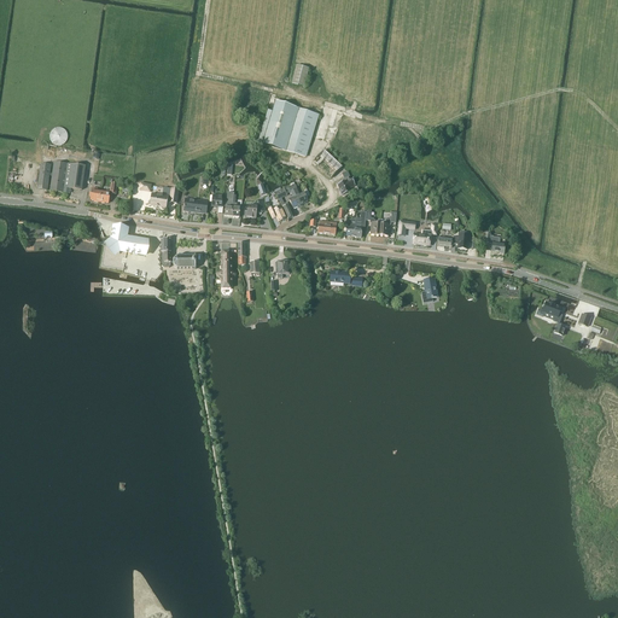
[(304,87),(309,69),(297,65),(292,83),(304,87)]
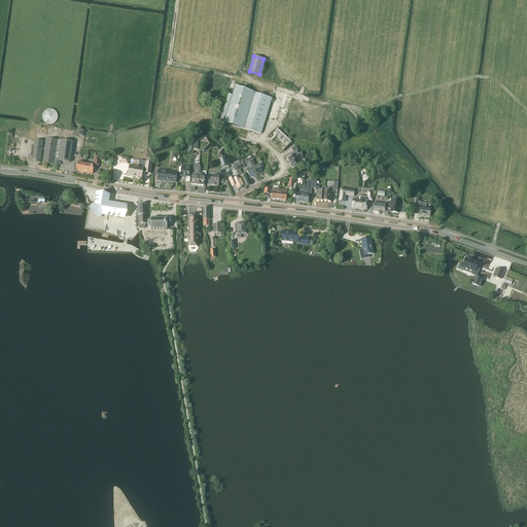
[(225,119),(224,123),(241,129),(252,93),(236,86),(230,106),(225,119)]
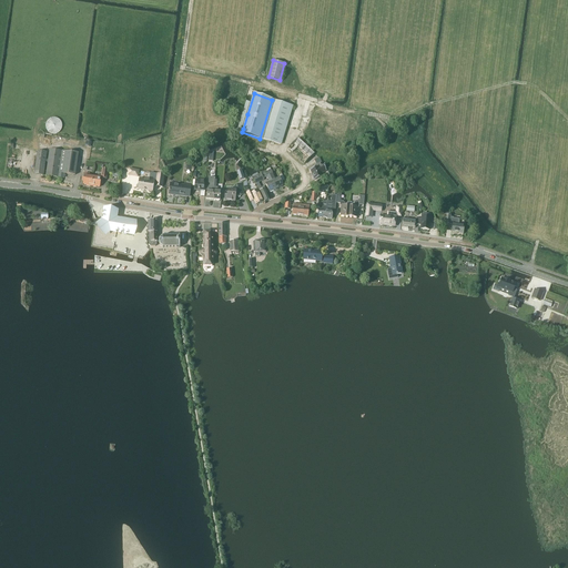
[(281,144),(286,127),(293,105),(272,100),(260,139),(281,144)]
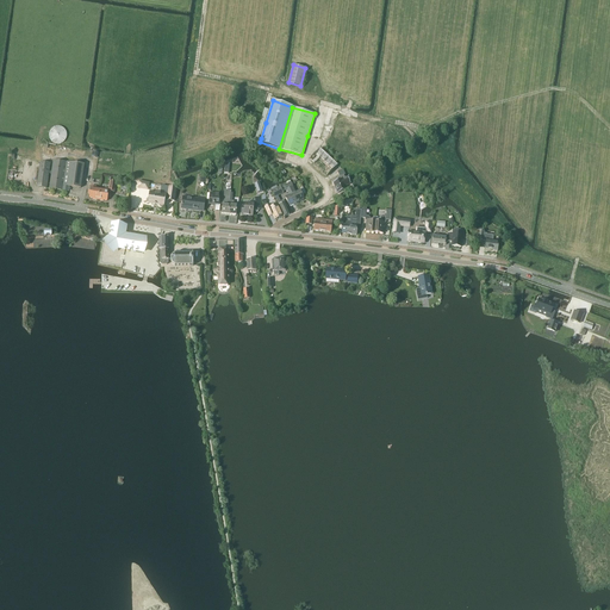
[(67,136),(67,135),(67,132),(66,131),(64,130),(63,129),(61,128),(60,128),(57,128),(55,128),(54,129),(53,130),(51,131),(50,132),(50,134),(50,136),(50,137),(50,139),(51,141),(53,142),(54,143),(55,143),(56,144),(58,144),(60,144),(61,143),(63,143),(64,142),(66,141),(67,139),(67,137),(67,136)]
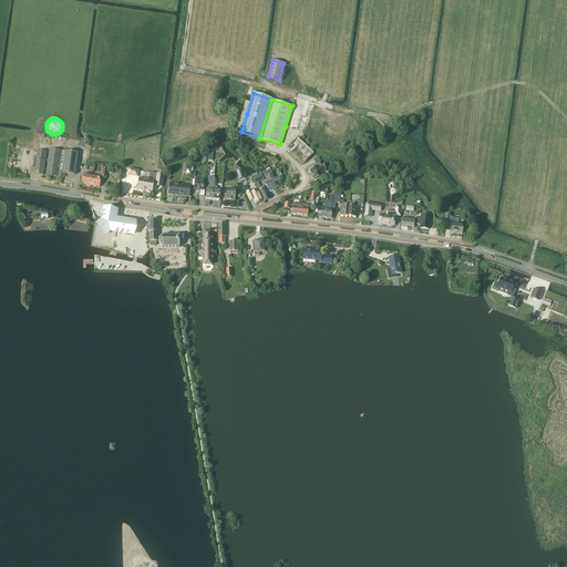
[(303,165),(315,154),(298,138),(287,150),(303,165)]
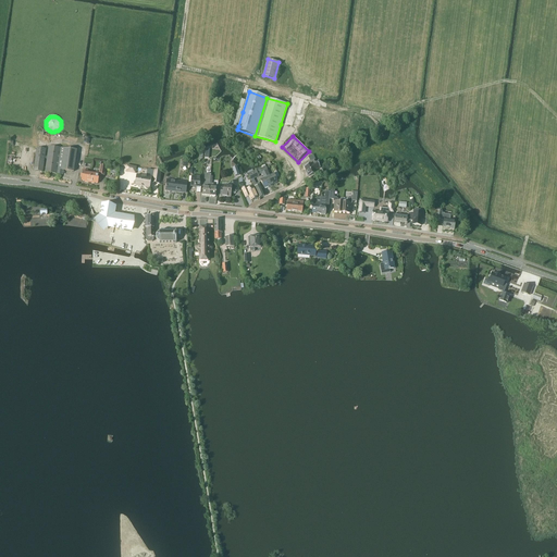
[(42,172),(45,162),(45,159),(47,159),(46,172),(63,175),(63,171),(74,172),(77,150),(49,147),(47,157),(46,157),(47,149),(37,148),(34,171),(42,172)]
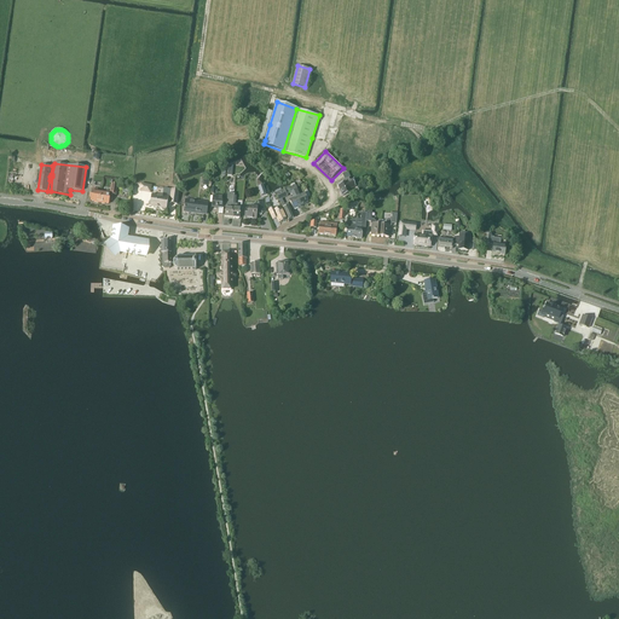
[(322,186),(318,178),(310,181),(314,190),(313,190),(318,202),(328,197),(323,185),(322,186)]
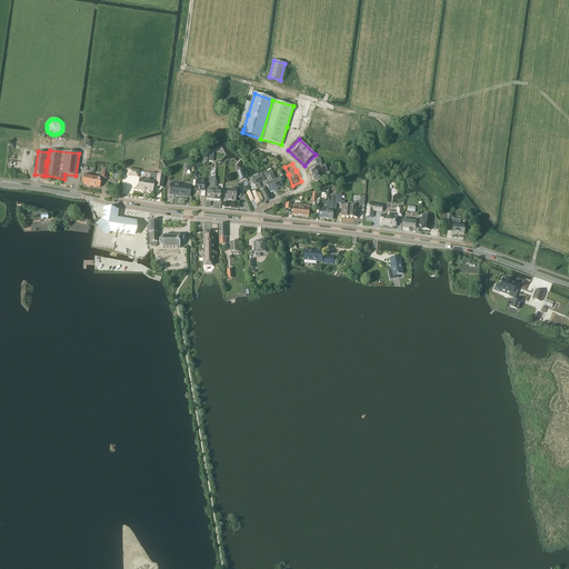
[(322,167),(321,165),(317,166),(318,168),(311,171),(316,180),(323,177),(322,175),(328,172),(325,166),(322,167)]
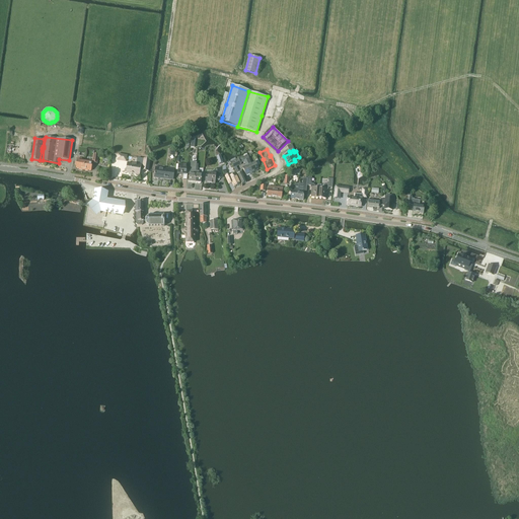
[(84,169),(83,170),(88,171),(88,170),(91,171),(91,168),(93,168),(93,166),(92,165),(92,162),(97,163),(99,155),(93,154),(92,161),(89,160),(89,162),(85,162),(84,169)]
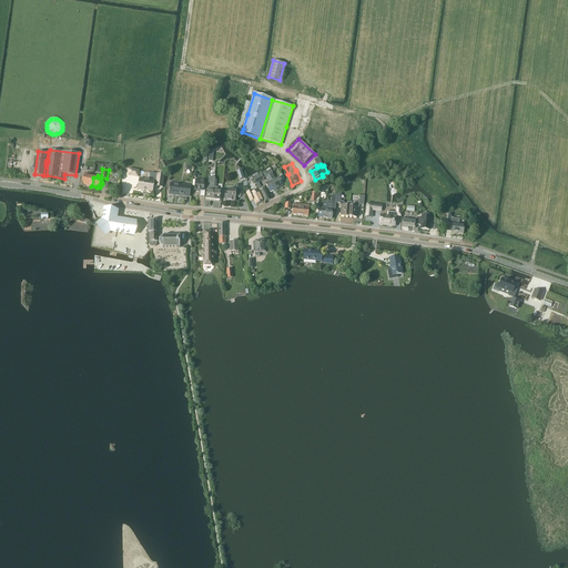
[(283,186),(280,179),(279,178),(275,180),(271,170),(269,172),(276,190),(283,186)]
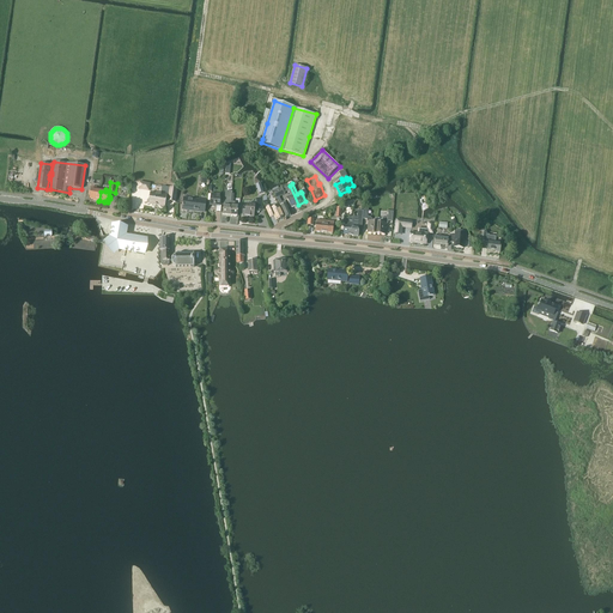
[(291,208),(298,205),(290,186),(286,187),(290,196),(287,199),(291,208)]
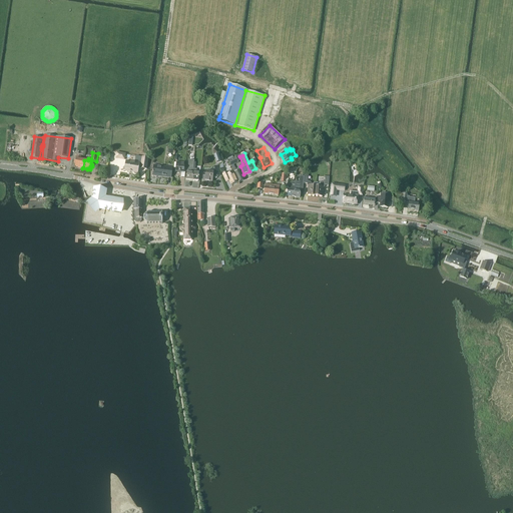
[(75,160),(74,163),(76,164),(75,166),(78,167),(82,168),(83,167),(84,160),(80,159),(81,157),(77,156),(76,161),(75,160)]
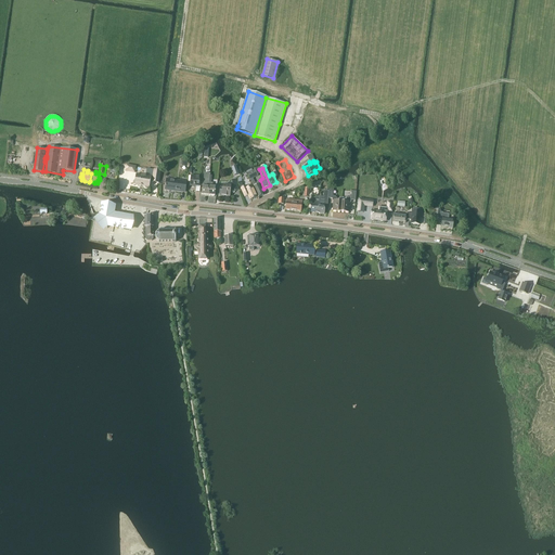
[(202,186),(201,195),(208,195),(210,176),(210,175),(205,173),(204,183),(206,183),(206,186),(202,186)]
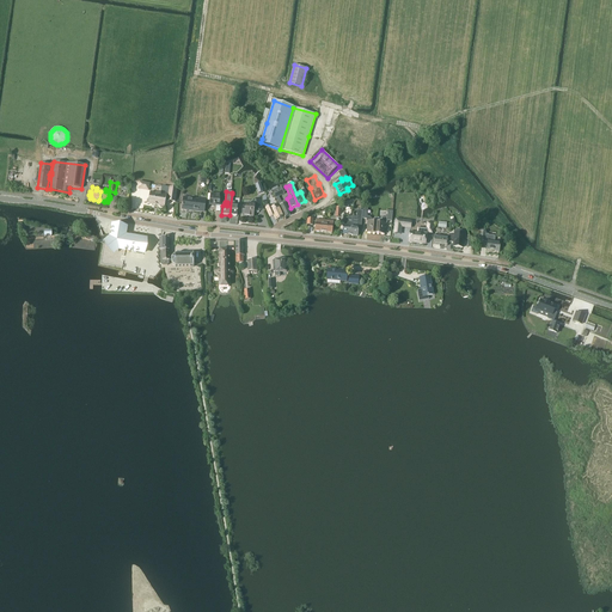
[(165,207),(166,196),(151,193),(148,204),(165,207)]
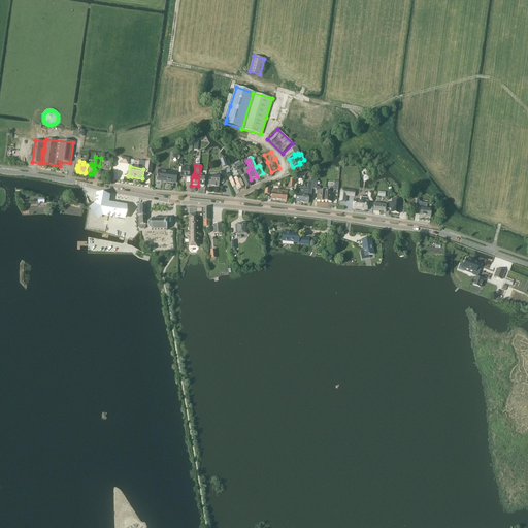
[(191,183),(191,176),(190,176),(191,168),(183,167),(182,177),(187,177),(187,183),(191,183)]
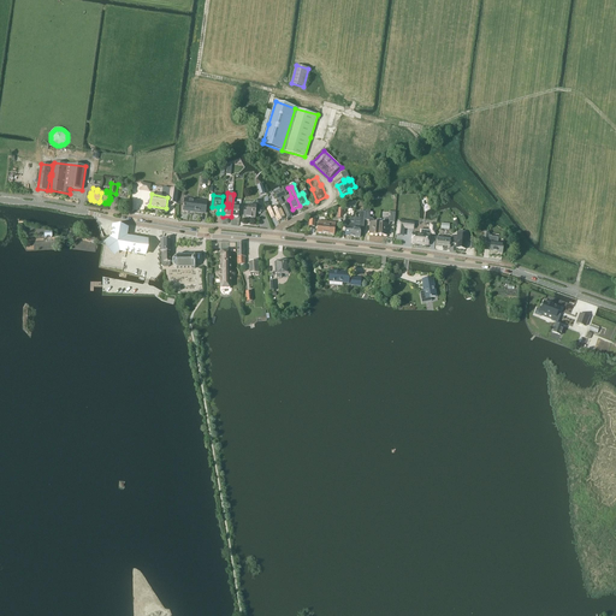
[(206,214),(207,202),(185,199),(183,211),(206,214)]
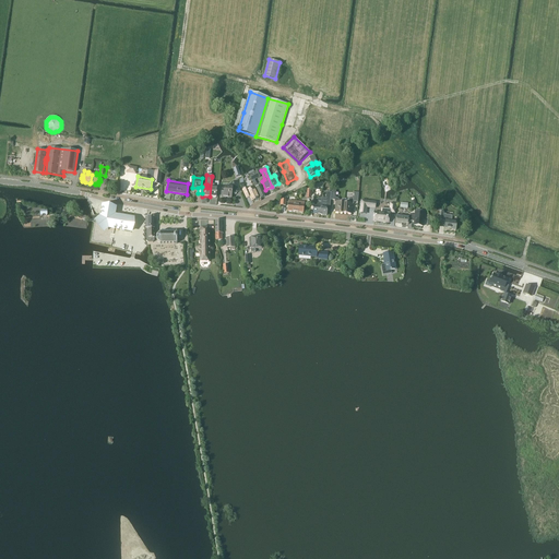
[(240,191),(237,181),(234,182),(234,183),(233,183),(233,188),(225,187),(224,190),(222,189),(222,192),(221,198),(226,199),(226,198),(232,199),(233,191),(237,191),(237,192),(240,191)]
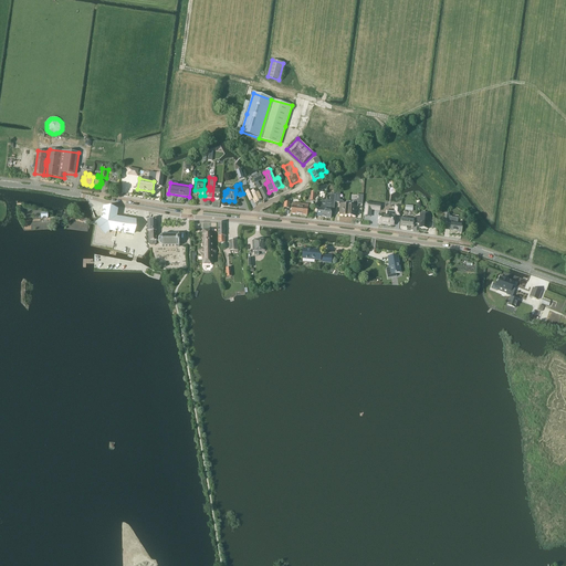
[(262,187),(259,188),(264,201),(268,199),(262,187)]
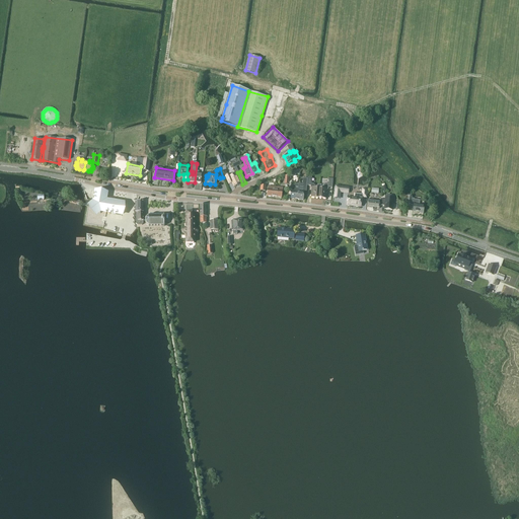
[(232,182),(234,187),(240,184),(235,173),(231,175),(230,173),(225,175),(229,184),(232,182)]
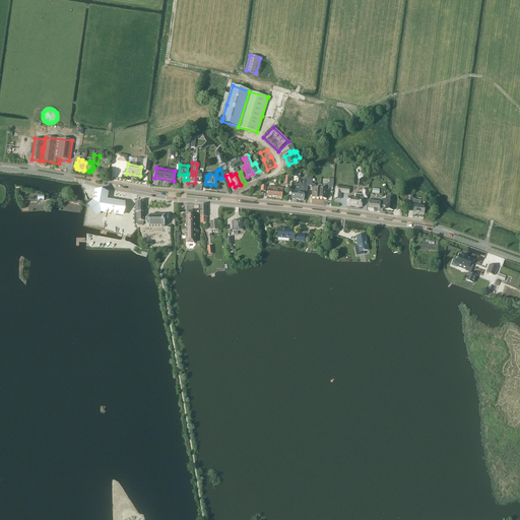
[(319,198),(320,188),(316,188),(316,186),(314,185),(312,184),(313,178),(309,178),(308,186),(312,187),(312,189),(313,189),(312,198),(319,198)]
